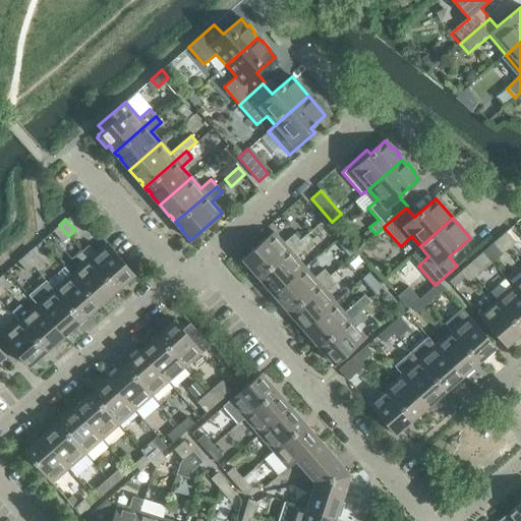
[(68,236),(59,225),(53,231),(62,241),(68,236)]
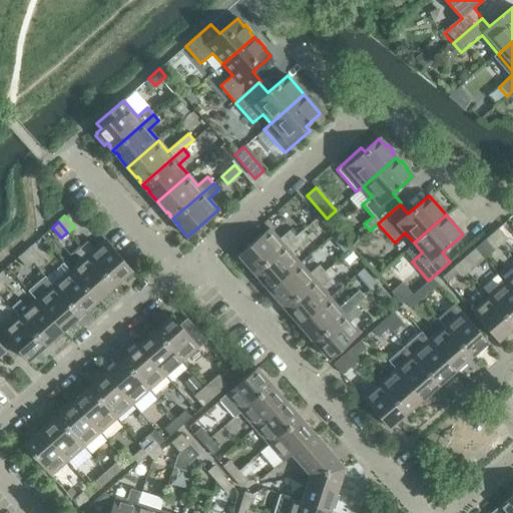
[(250,270),(253,273),(298,234),(292,227),(279,239),(269,228),(237,254),(247,266),(248,265),(251,268),(250,270)]
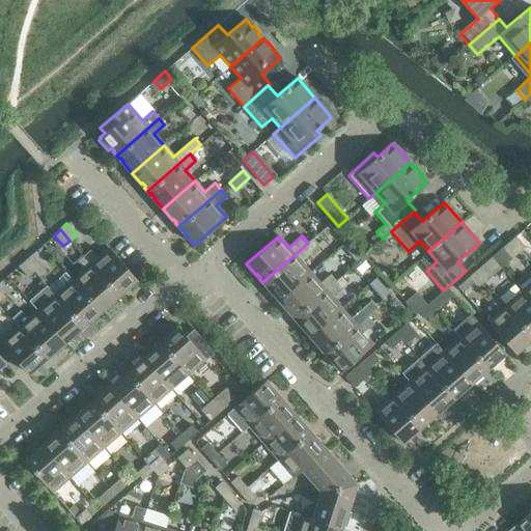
[(315,235),(308,243),(262,282),(266,285),(267,284),(270,288),(269,289),(278,300),(310,272),(300,261),(322,243),(315,235)]
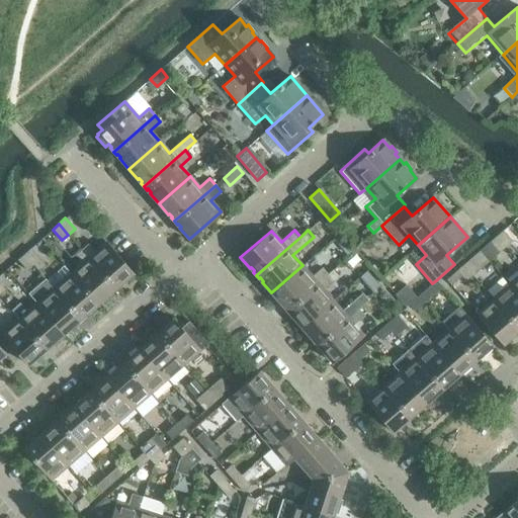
[(502,231),(496,236),(505,247),(512,241),(502,231)]
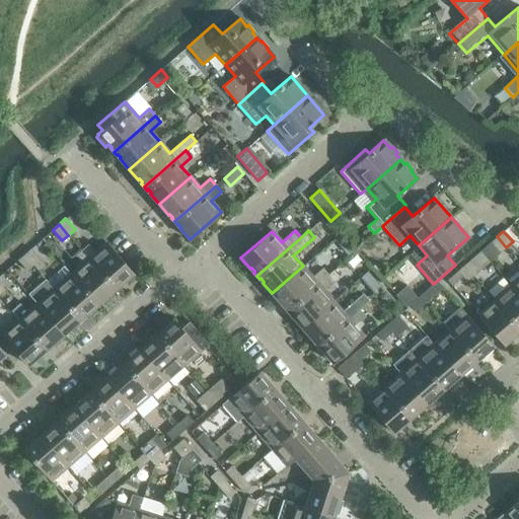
[(491,242),(500,252),(506,247),(497,236),(491,242)]
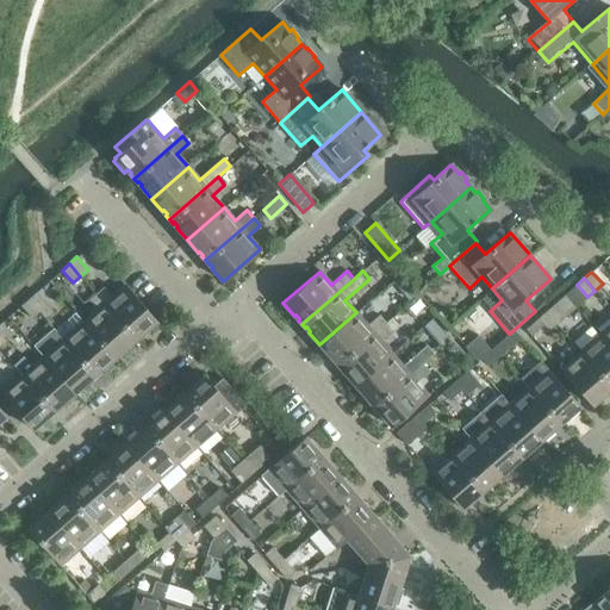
[(95,293),(104,303),(136,340),(156,322),(124,285),(111,297),(103,287),(95,293)]
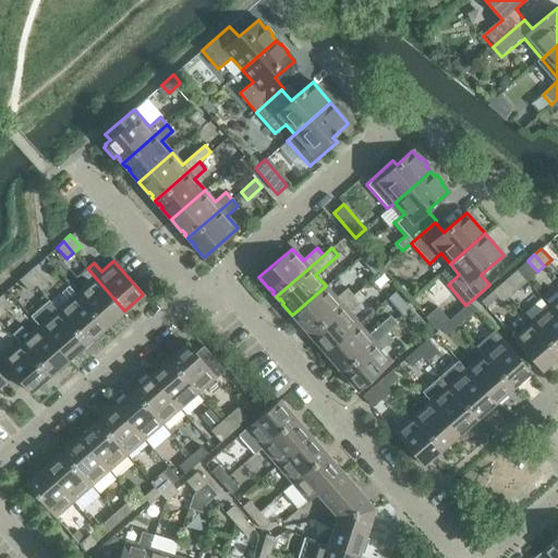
[(49,286),(33,267),(26,274),(36,284),(41,291),(49,286)]
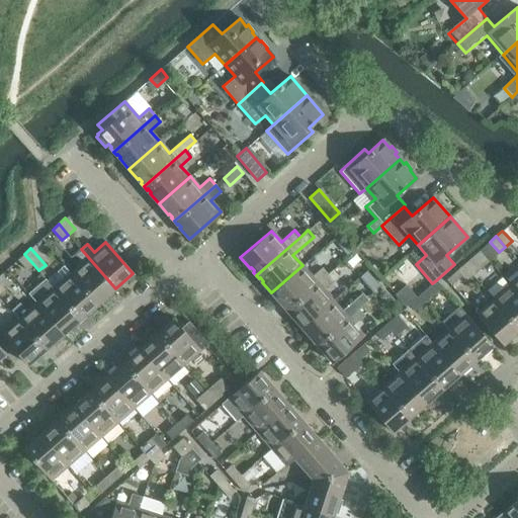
[(111,291),(115,288),(88,257),(81,249),(74,255),(81,263),(71,272),(97,304),(111,291)]
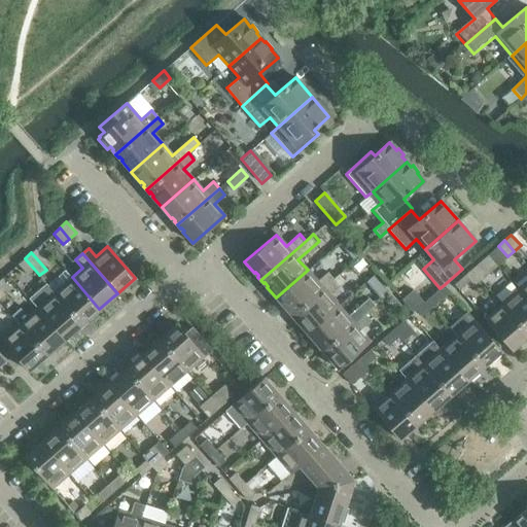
[(488,254),(470,270),(481,280),(497,266),(488,254)]
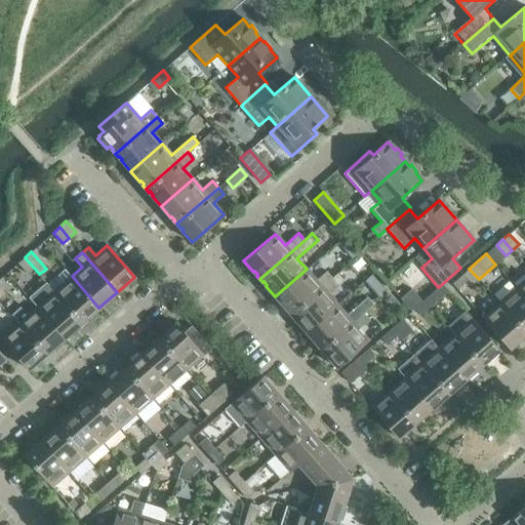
[(27,274),(34,268),(25,257),(17,264),(27,274)]
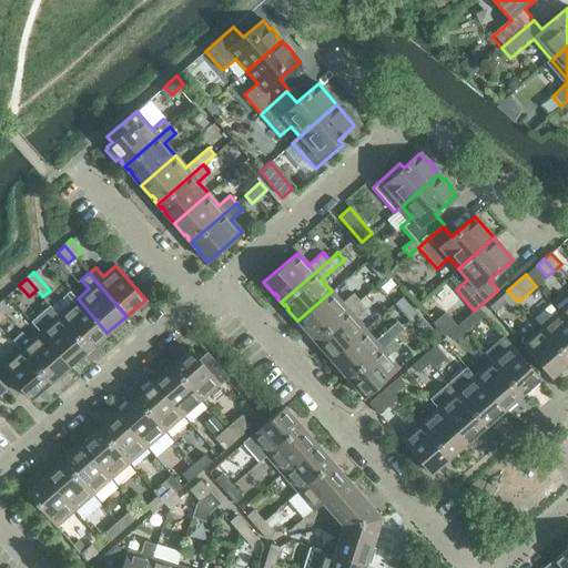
[(356,291),(342,303),(332,291),(297,321),(307,333),(308,332),(312,335),(311,336),(314,340),(363,297),(356,291)]
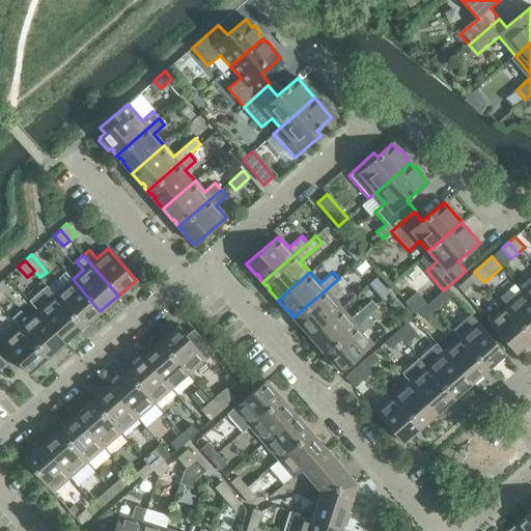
[(477,288),(484,282),(474,272),(457,286),(462,291),(472,282),(477,288)]
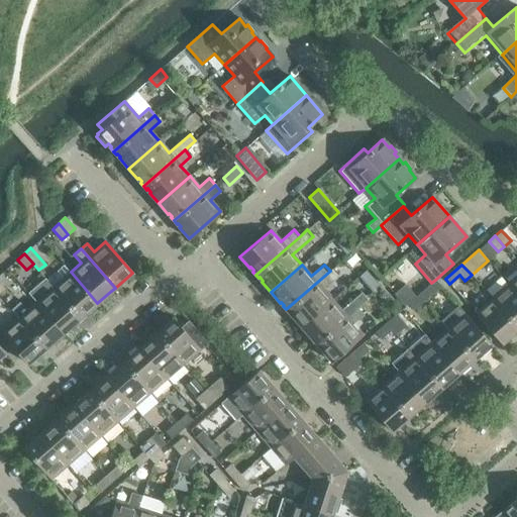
[(335,278),(330,271),(286,309),(289,313),(290,312),(293,315),(292,316),(301,327),(332,300),(322,289),(335,278)]
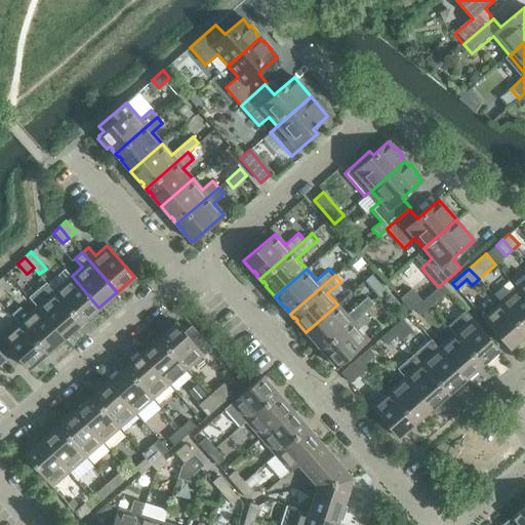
[(72,276),(53,291),(81,323),(85,320),(84,319),(87,316),(88,317),(98,308),(72,276)]
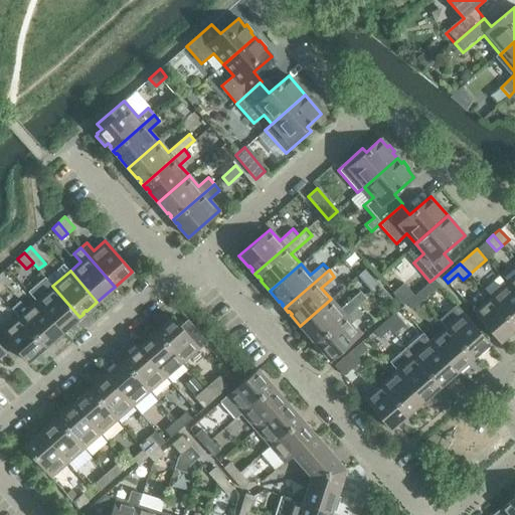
[(514,274),(506,283),(514,293),(514,274)]
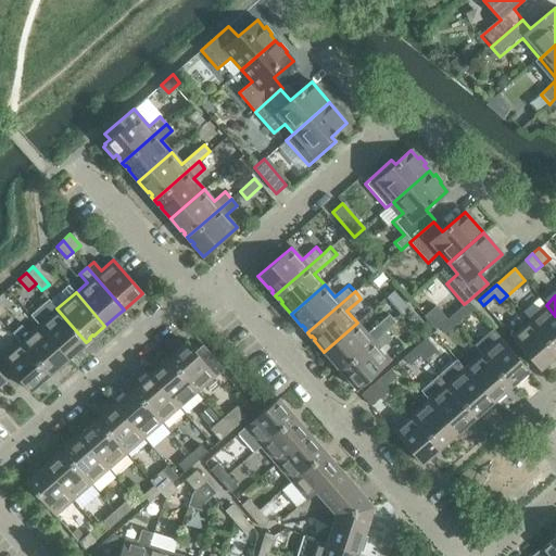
[(464,304),(450,317),(456,324),(475,308),(468,301),(464,304)]
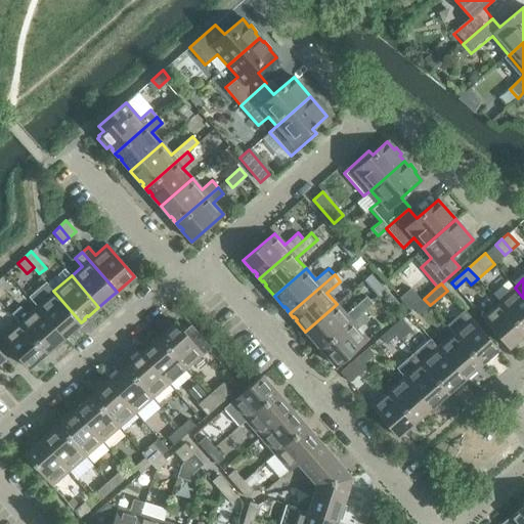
[(523,298),(515,288),(497,302),(523,332),(523,298)]
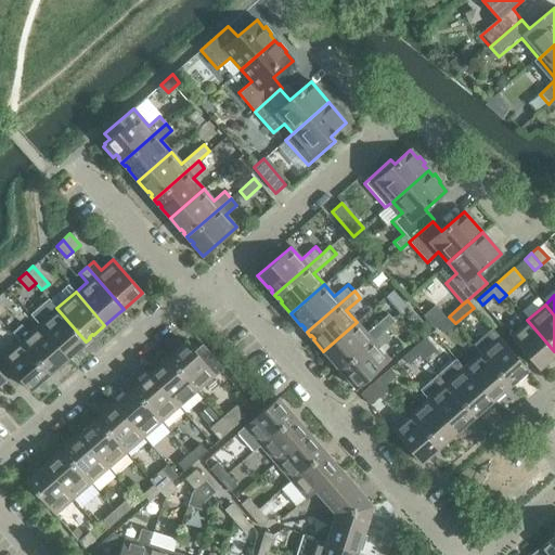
[(435,328),(438,326),(446,319),(435,306),(423,315),(435,328)]
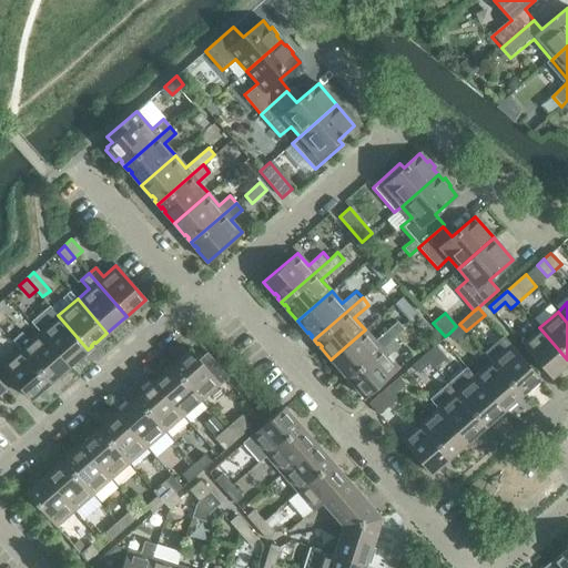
[(88,350),(58,315),(39,332),(69,366),(81,356),(80,354),(83,352),(84,353),(88,350)]
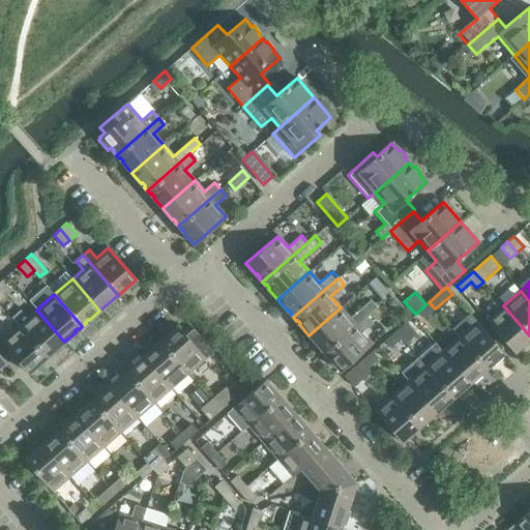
[(418,312),(423,318),(435,308),(429,302),(425,304),(418,312)]
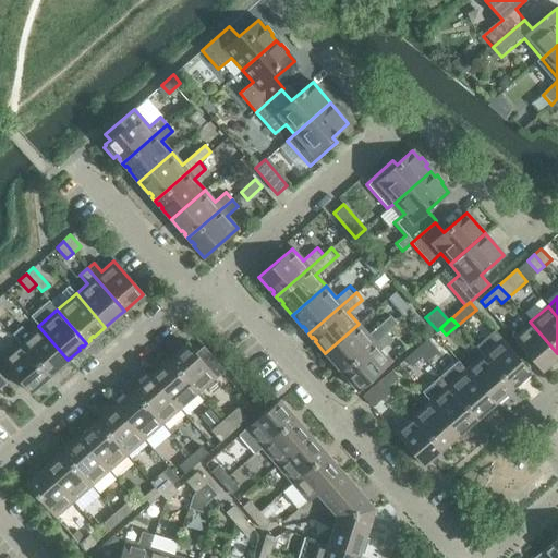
[(512,337),(542,371),(557,355),(557,353),(530,322),(512,337)]
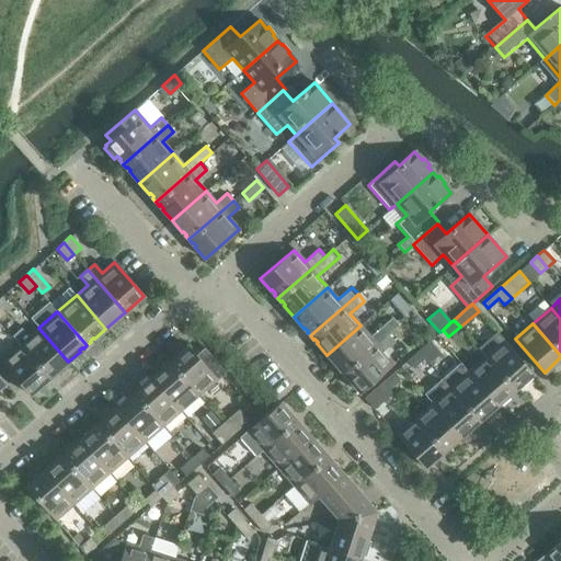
[(340,369),(343,374),(391,332),(385,324),(370,338),(361,325),(327,355),(336,366),(338,365),(341,368),(340,369)]
